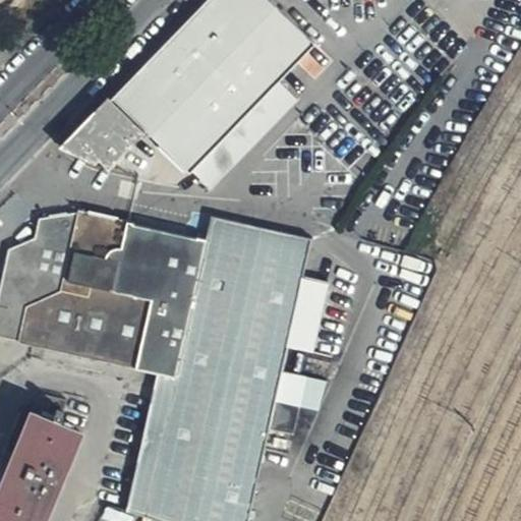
[(311,43),(298,30),(268,0),(206,0),(112,98),(187,169),(311,43)]
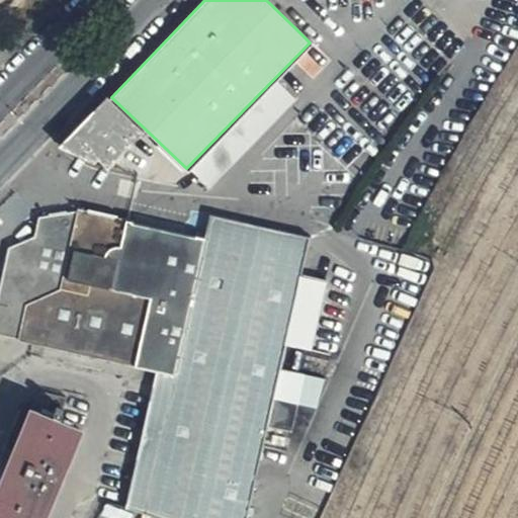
[(142,131),(105,97),(85,118),(60,146),(87,162),(90,159),(105,169),(142,131)]
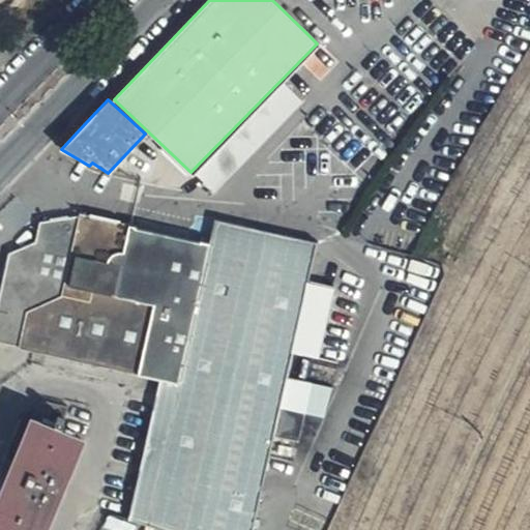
[(159,378),(179,382),(208,242),(79,213),(39,221),(34,241),(9,253),(0,292),(0,341),(19,346),(19,348),(159,378)]
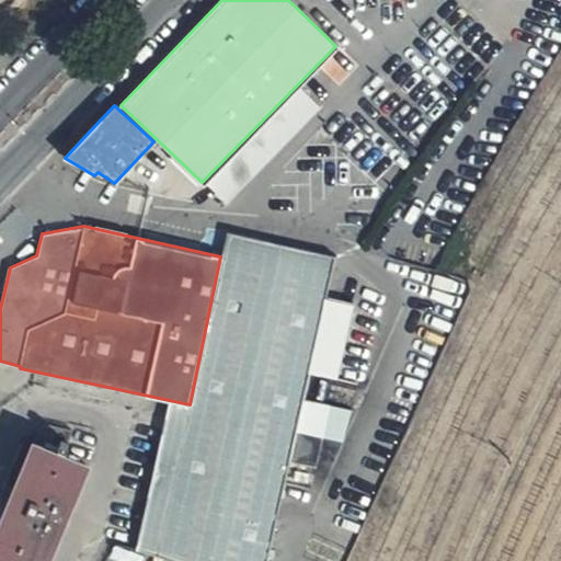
[(190,404),(169,400),(135,549),(174,560),(266,560),(289,460),(317,467),(323,437),(343,442),(351,409),(301,398),(307,371),(338,378),(354,305),(325,297),(334,256),(227,231),(220,256),(190,404)]
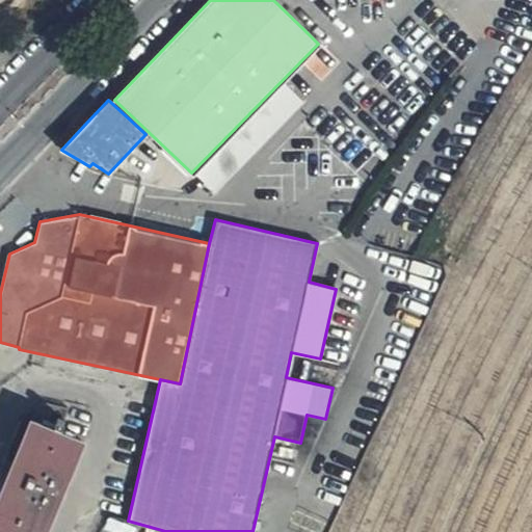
[(0,531),(46,531),(84,441),(61,430),(68,409),(45,406),(21,460),(12,457),(7,469),(16,474),(0,510),(0,531)]
